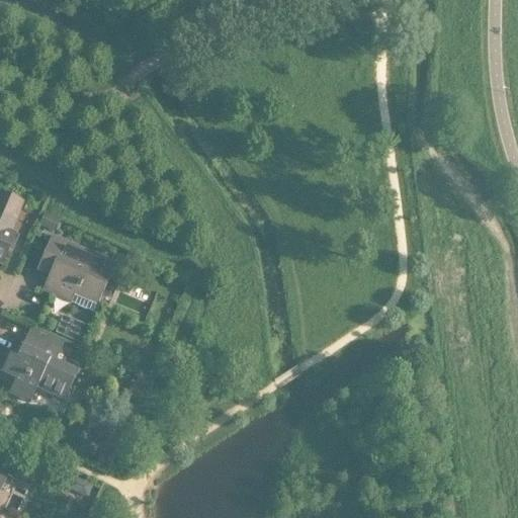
[(0,263),(0,264),(12,236),(6,234),(20,202),(0,193),(0,263)]
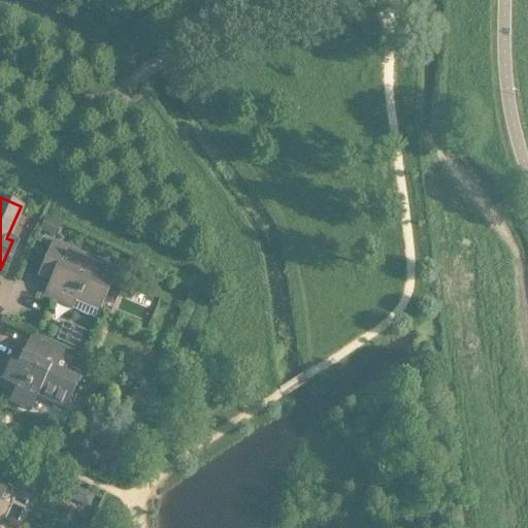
[(60,225),(43,218),(37,231),(54,238),(60,225)]
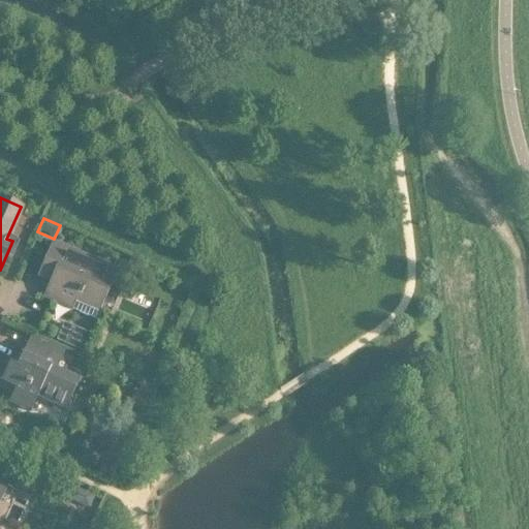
[(94,320),(110,286),(116,271),(82,256),(51,242),(35,277),(48,282),(41,298),(94,320)]
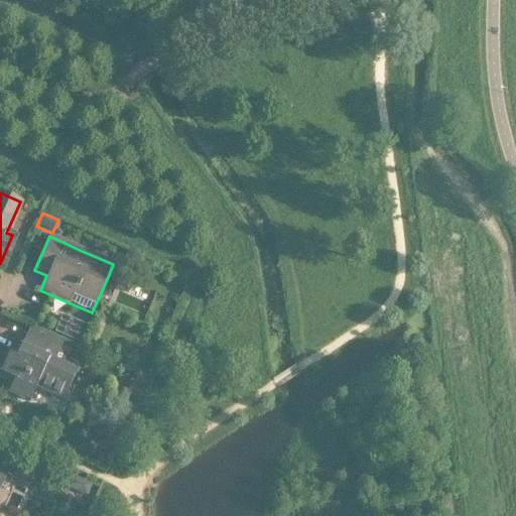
[(0,372),(13,379),(7,392),(28,401),(34,388),(62,400),(75,373),(52,363),(62,341),(28,325),(13,360),(7,357),(0,371),(0,372)]
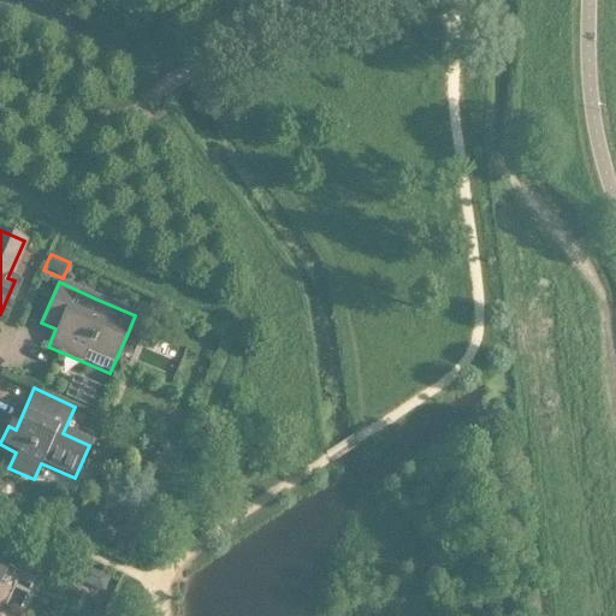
[(106,444),(106,450),(111,454),(117,455),(122,451),(124,446),(123,440),(119,437),(113,436),(108,439),(106,444)]
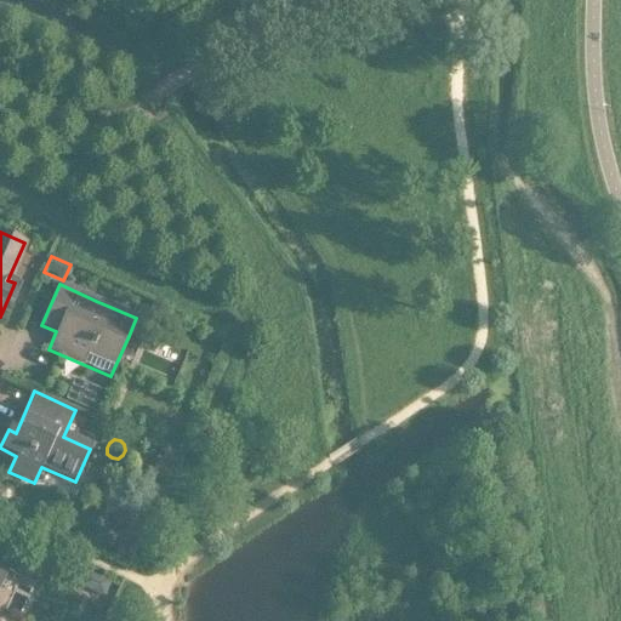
[(170,465),(157,459),(147,482),(160,486),(170,465)]
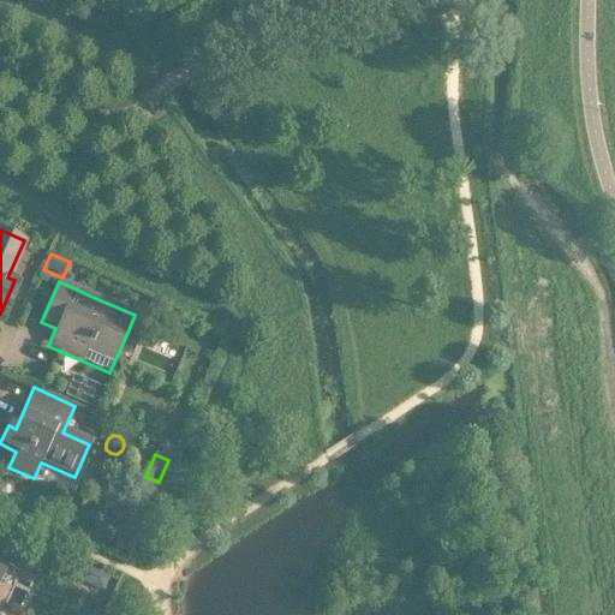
[(29,577),(35,565),(19,557),(13,569),(29,577)]
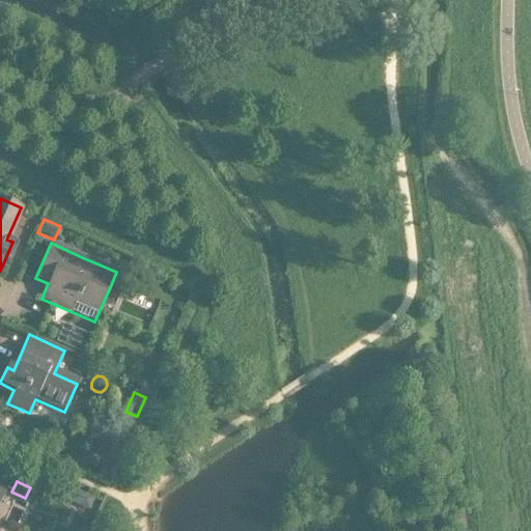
[(87,513),(93,499),(77,492),(71,505),(87,513)]
